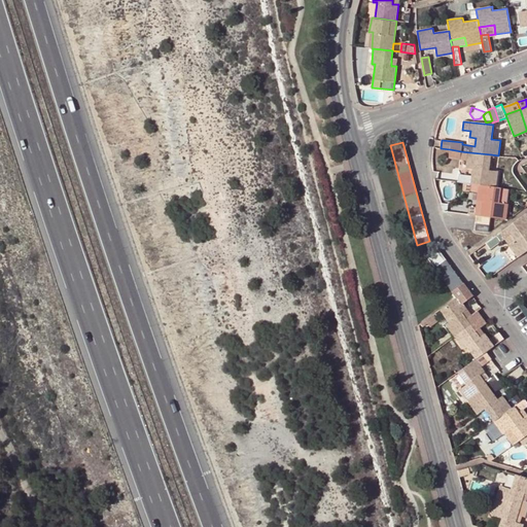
[(461,151),(450,149),(450,157),(460,160),(461,151)]
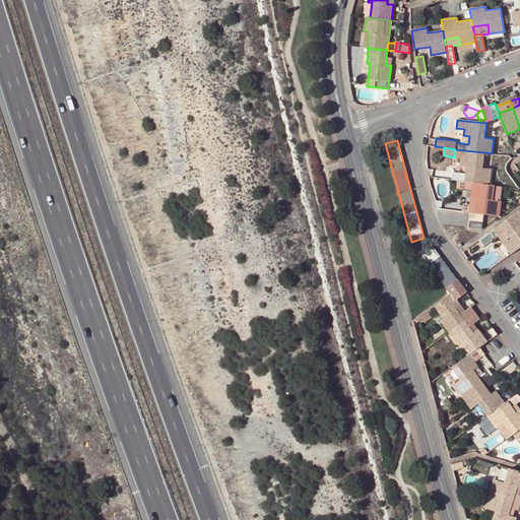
[(455,149),(454,157),(462,158),(463,150),(455,149)]
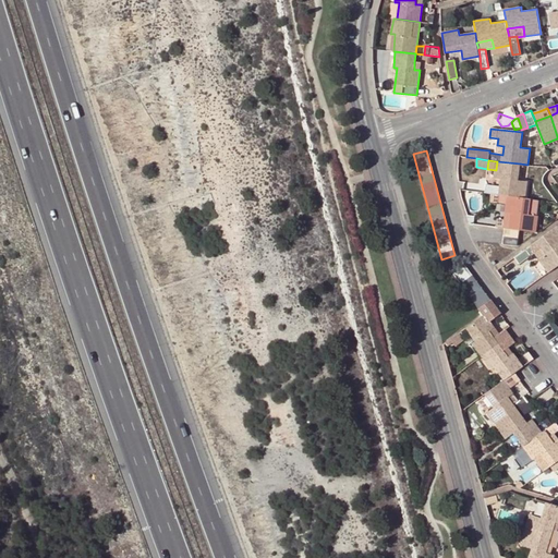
[(495,193),(499,194),(507,195),(524,197),(526,180),(518,179),(520,164),(497,161),(496,170),(495,178),(500,179),(500,186),(486,184),(485,192),(495,193)]
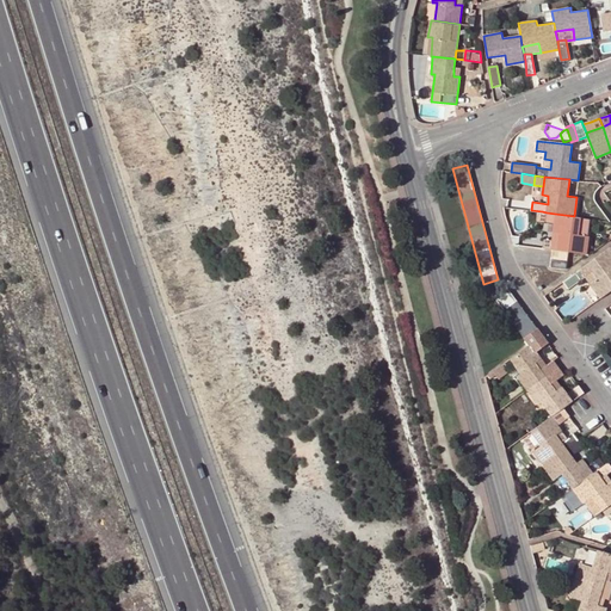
[(554,223),(555,214),(547,213),(545,222),(554,223)]
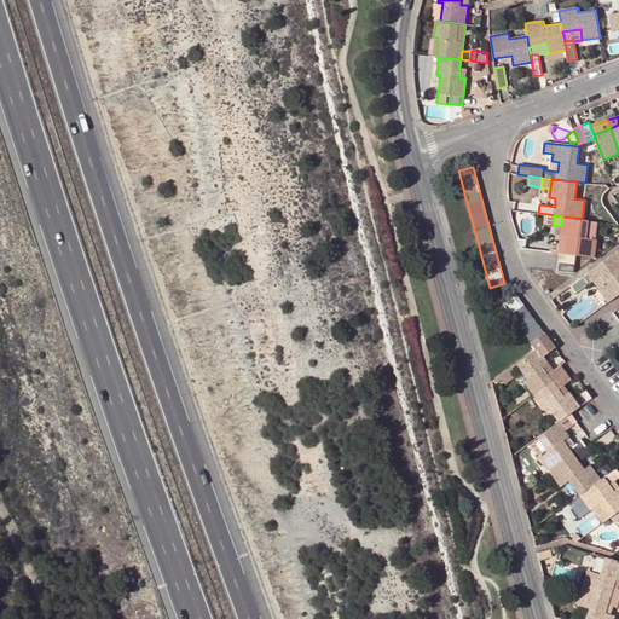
[(561,253),(577,255),(595,258),(596,238),(586,237),(588,220),(582,219),(562,217),(561,226),(561,235),(567,236),(567,244),(551,242),(550,252),(561,253)]
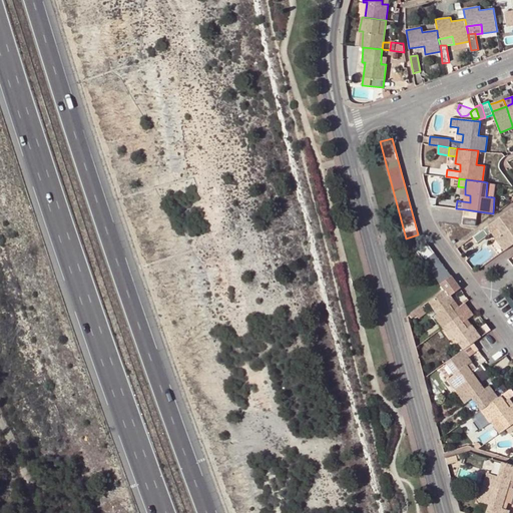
[(512,226),(512,224),(512,208),(512,207),(473,234),(477,241),(491,231),(497,226),(501,232),(495,236),(504,248),(504,249),(512,242),(512,226)]
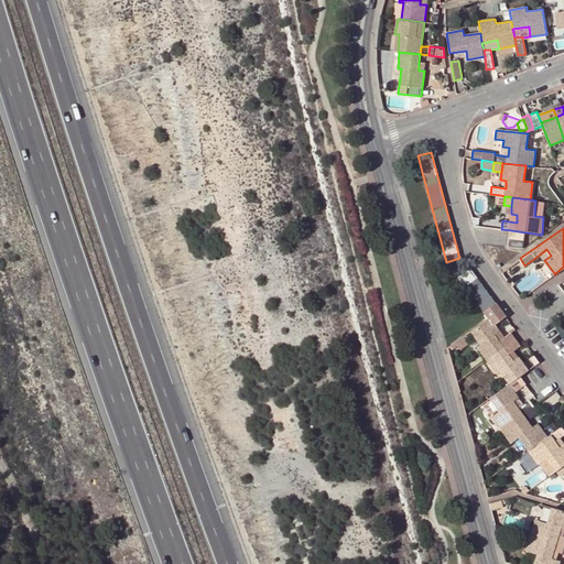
[(525,232),(511,230),(509,246),(523,248),(525,232)]
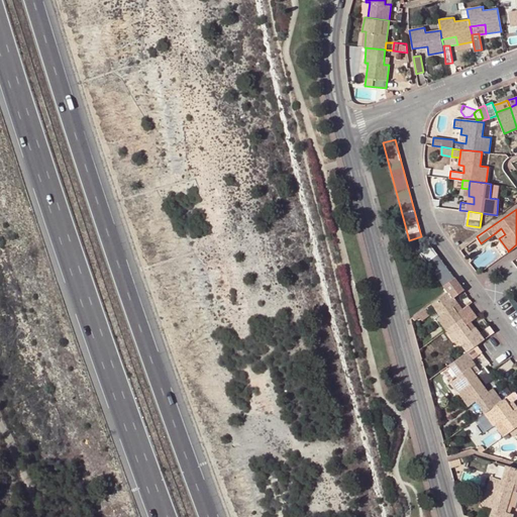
[(501,228),(495,233),(499,238),(505,234),(501,228)]
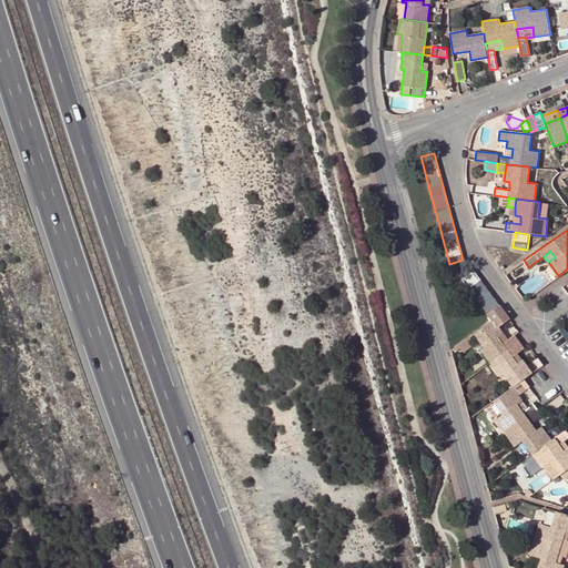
[(545,270),(553,280),(556,277),(558,275),(548,262),(545,264),(545,270)]
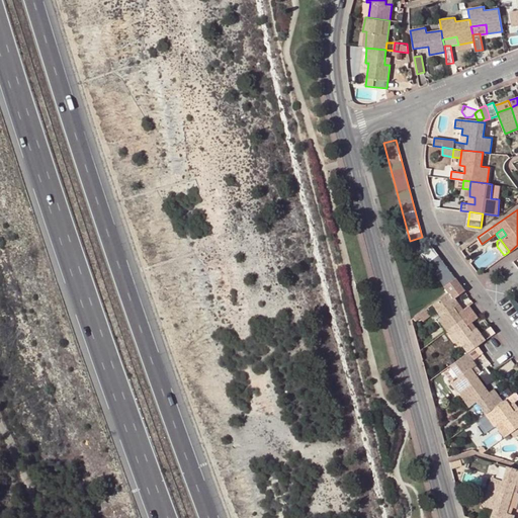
[(449,291),(450,291),(456,286),(460,284),(430,243),(419,251),(449,291)]
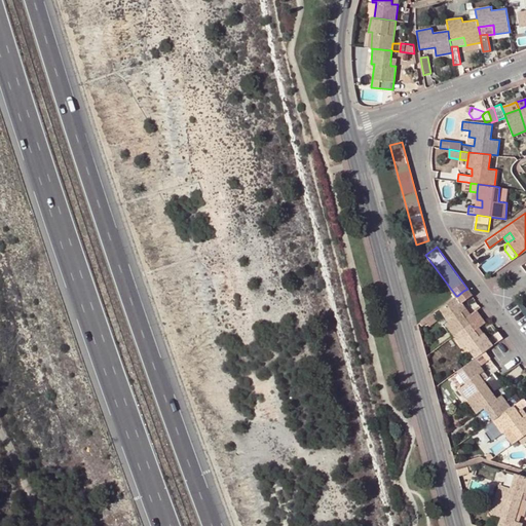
[(457,296),(456,296),(440,308),(449,321),(446,323),(455,335),(481,316),(476,310),(471,313),(466,316),(462,311),(466,308),(457,296)]
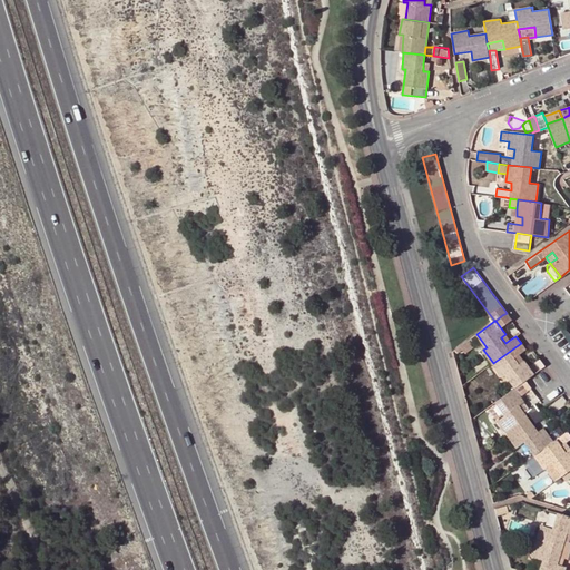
[(505,343),(510,340),(505,334),(501,337),(505,343)]
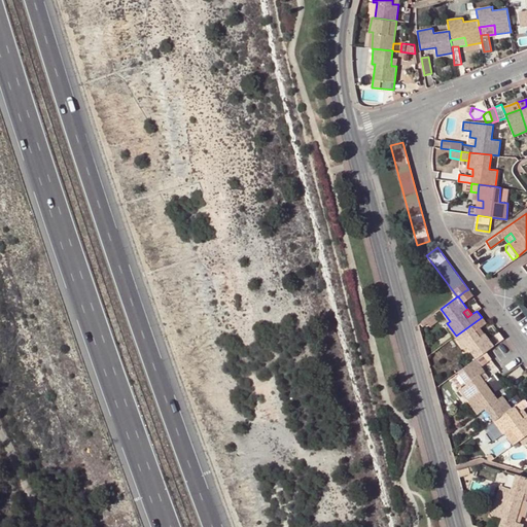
[(438,320),(434,314),(422,323),(424,326),(428,323),(430,326),(438,320)]
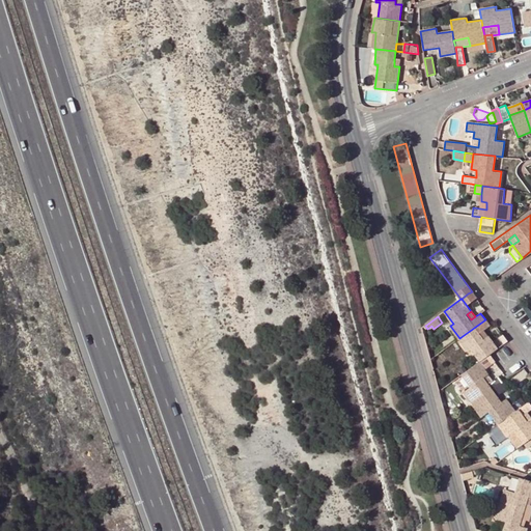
[(480,361),(490,354),(499,347),(490,335),(484,338),(480,332),(484,329),(490,326),(485,319),(459,338),(469,351),(472,348),(480,361)]
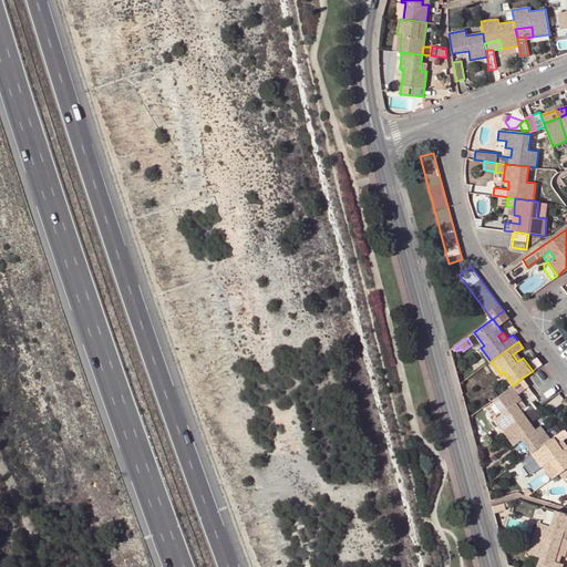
[(517,361),(523,358),(517,351),(513,354),(517,361)]
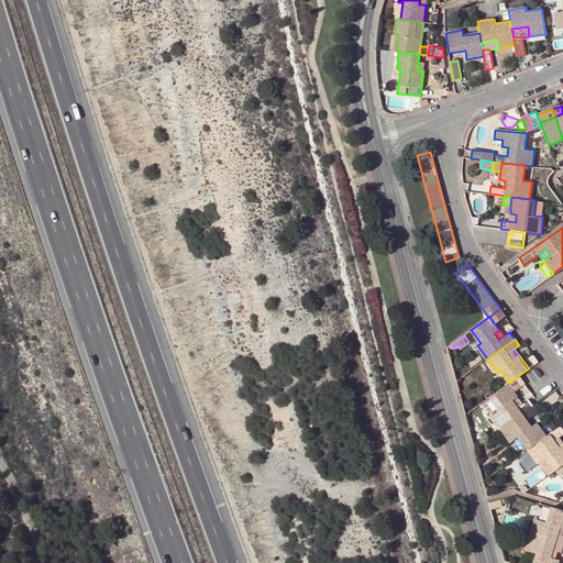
[(539,361),(533,353),(533,354),(530,356),(534,363),(539,361)]
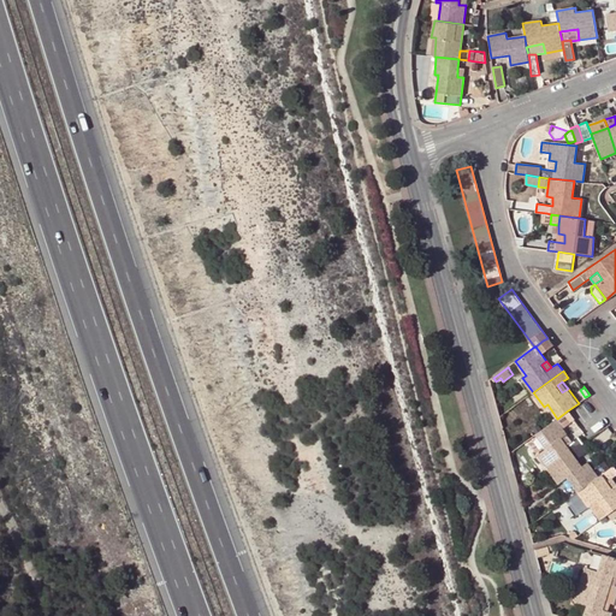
[(561,425),(573,418),(568,410),(557,419),(537,434),(546,448),(538,454),(549,467),(584,443),(580,437),(579,434),(572,439),(567,443),(563,437),(567,433),(561,425)]
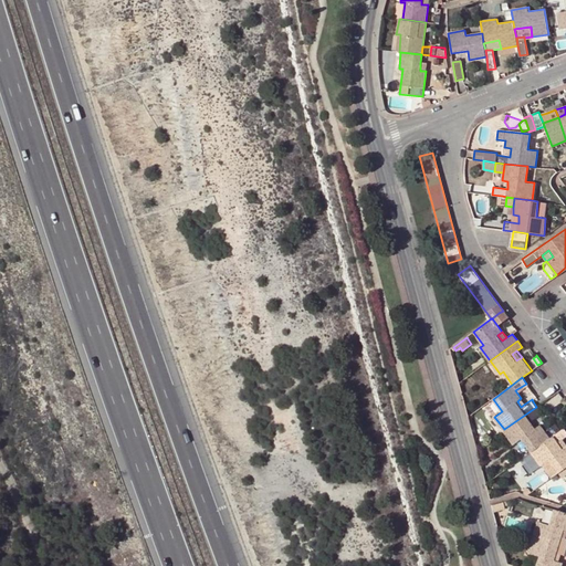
[(536,407),(504,429),(514,443),(522,438),(531,451),(549,438),(540,425),(536,428),(531,421),(542,413),(536,407)]
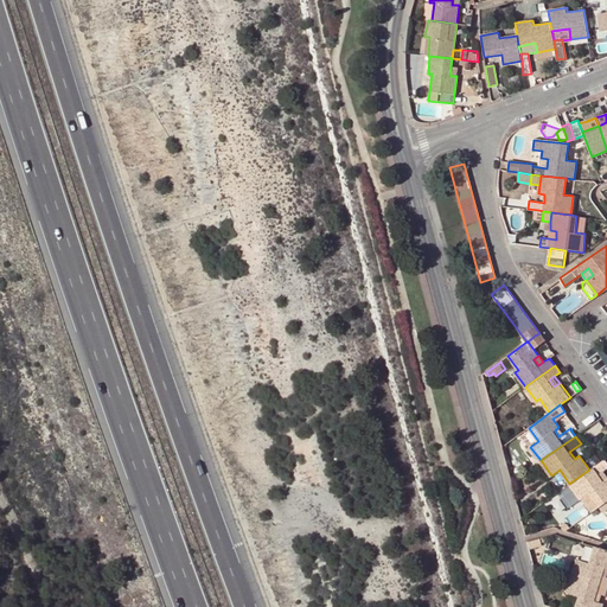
[(595,453),(592,457),(598,464),(601,460),(595,453)]
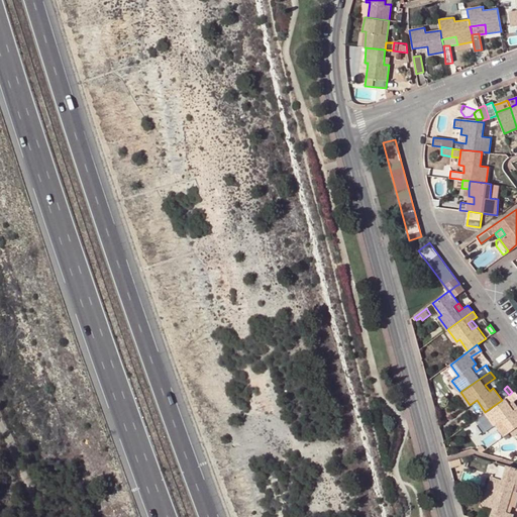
[(516,425),(516,406),(514,409),(510,403),(514,400),(516,398),(516,393),(515,390),(512,392),(509,395),(502,400),(485,412),(502,436),(516,425)]
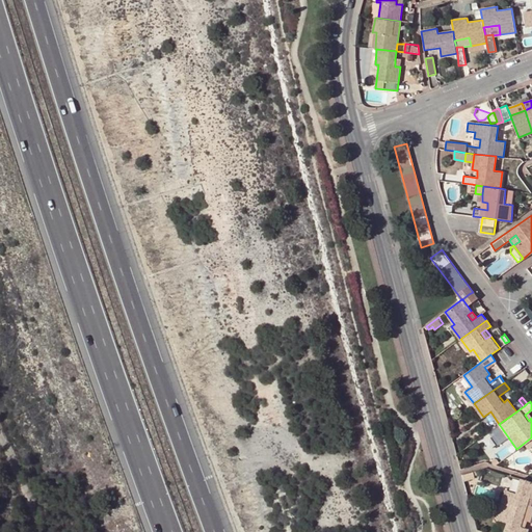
[(531,481),(521,478),(516,491),(506,488),(502,503),(531,512),(531,504),(531,505),(528,504),(531,497),(531,481)]
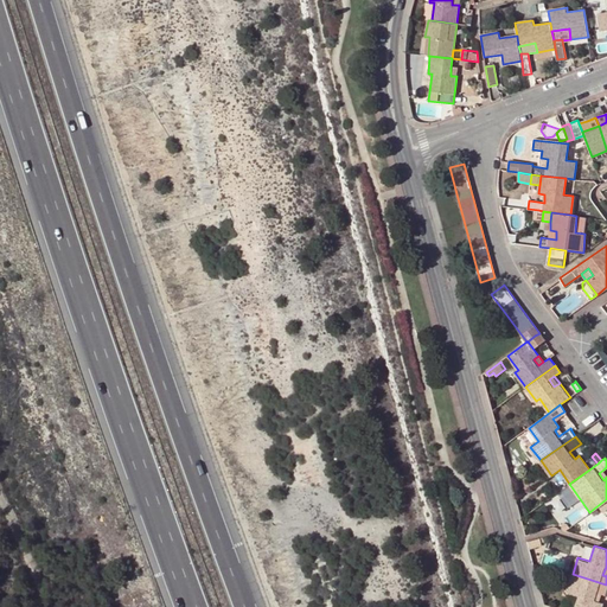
[(601,606),(604,601),(600,601),(595,599),(599,590),(602,593),(606,593),(606,585),(573,574),(568,590),(580,595),(575,606),(601,606)]
